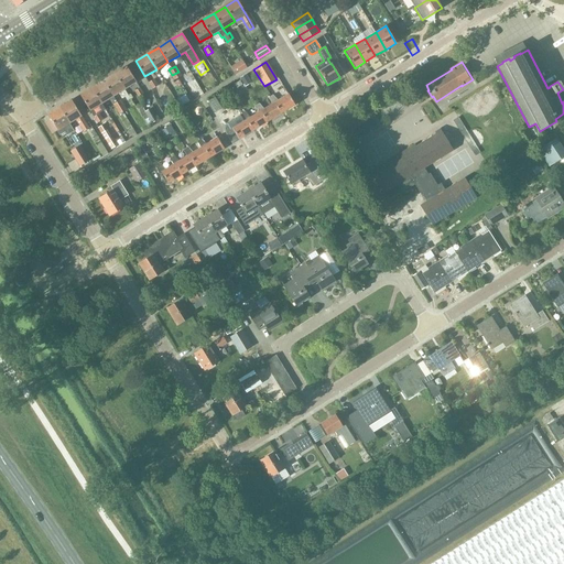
[(115,74),(123,89),(136,82),(127,67),(115,74)]
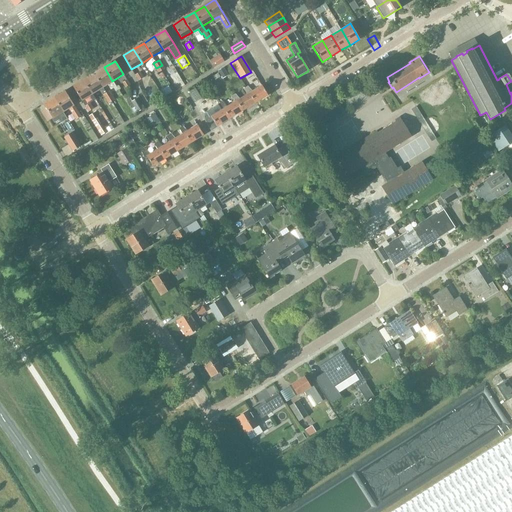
[(102,87),(112,81),(104,67),(94,74),(102,87)]
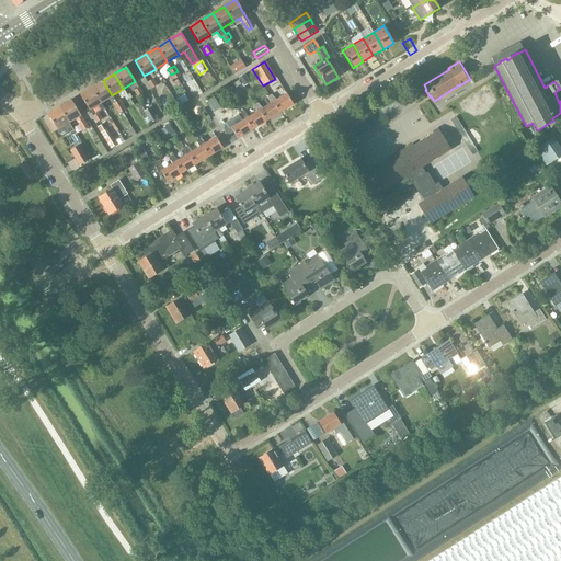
[(152,79),(148,82),(152,89),(157,86),(152,79)]
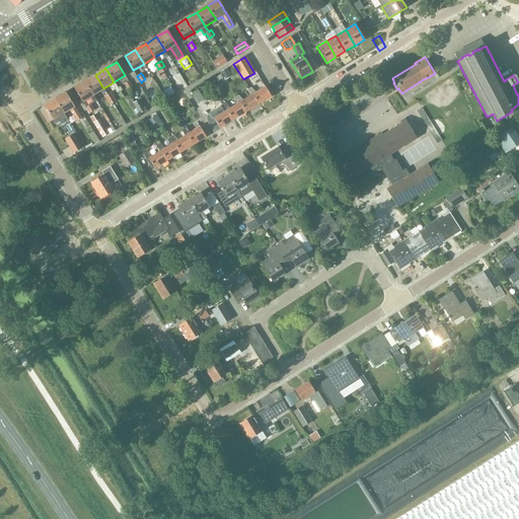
[(92,95),(93,94),(103,88),(95,75),(84,81),(92,95)]
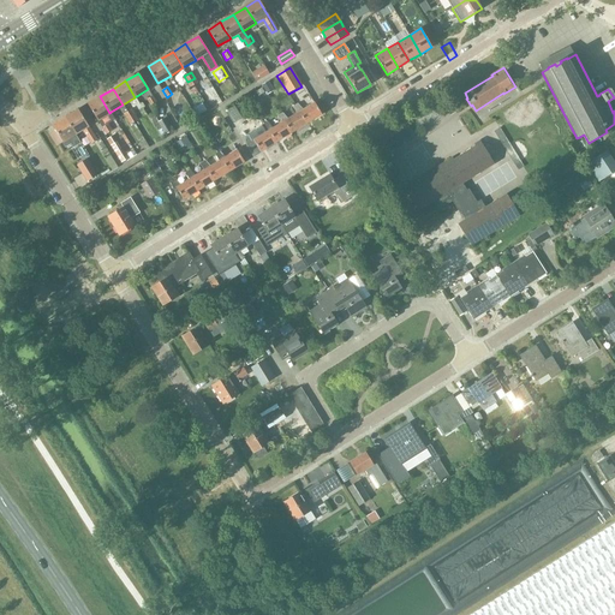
[(100,96),(87,105),(97,120),(101,127),(102,127),(106,133),(112,131),(108,124),(115,119),(111,112),(109,113),(100,96)]
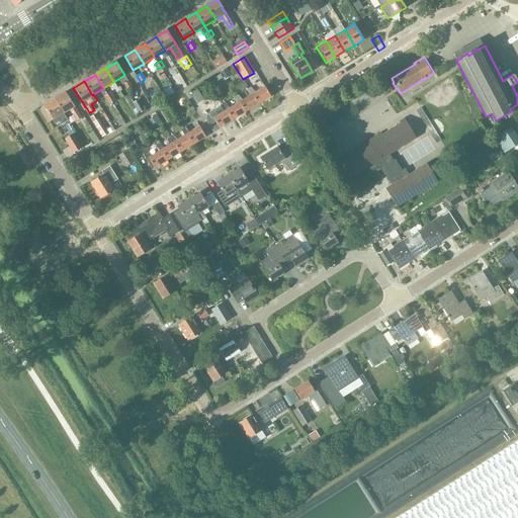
[(127,89),(132,87),(128,81),(123,84),(127,89)]
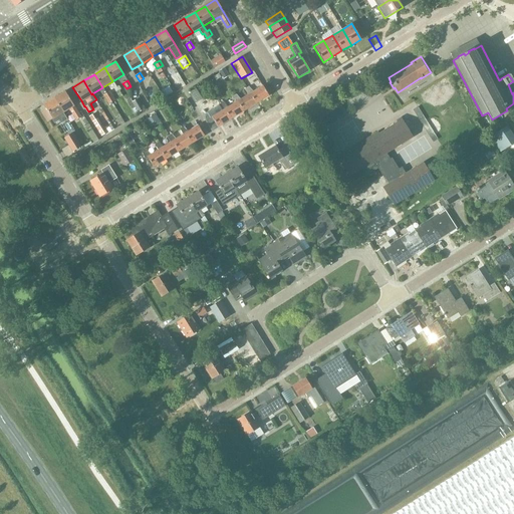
[(250,94),(255,103),(269,95),(263,85),(254,91),(249,86),(245,88),(249,94),(250,94)]
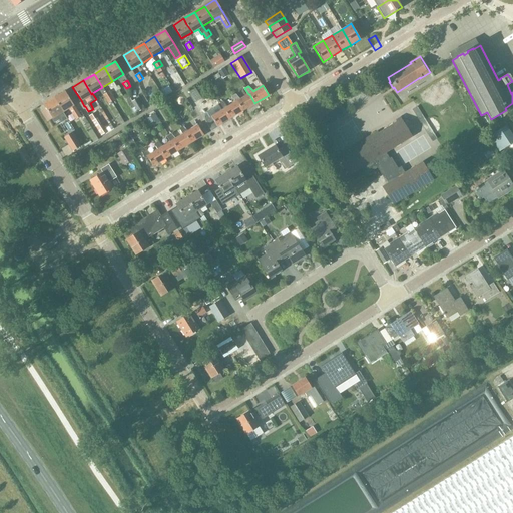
[(146,97),(150,94),(145,86),(141,88),(146,97)]
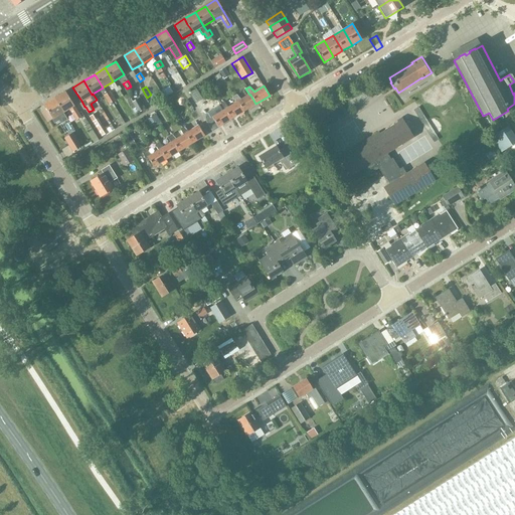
[(188,93),(194,104),(202,99),(196,89),(188,93)]
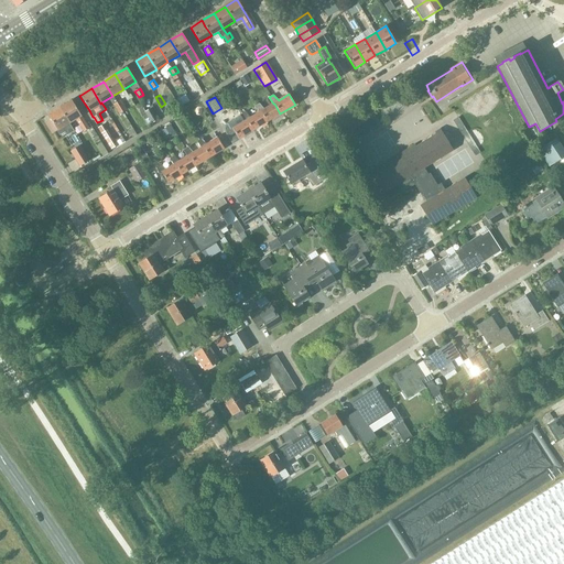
[(72,100),(60,108),(68,123),(76,119),(79,126),(83,131),(88,128),(85,122),(80,116),(72,100)]
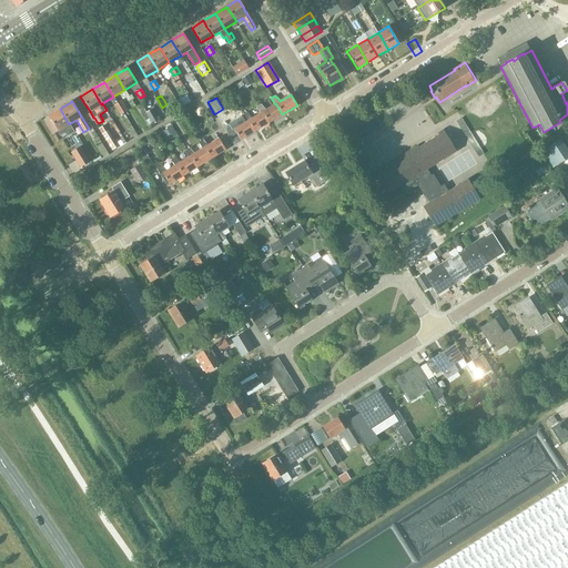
[(117,110),(123,107),(120,101),(114,105),(117,110)]
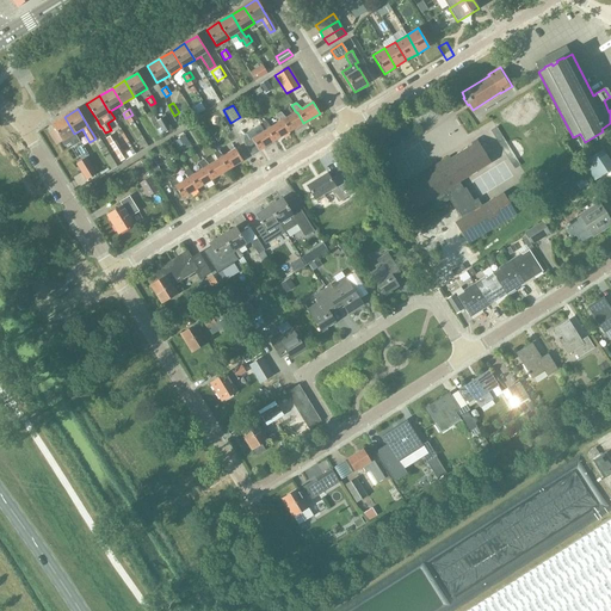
[(289,133),(303,123),(297,112),(296,112),(287,118),(281,112),(276,115),(281,122),(282,121),(289,133)]
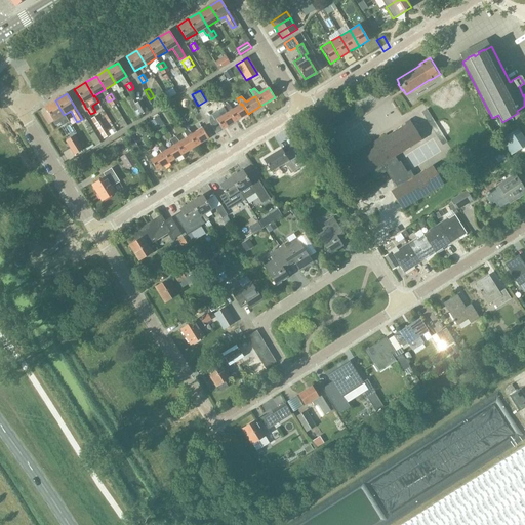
[(111,107),(117,103),(114,98),(108,102),(111,107)]
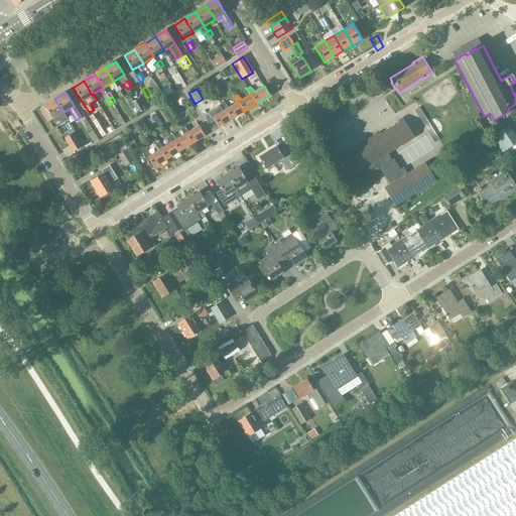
[(135,114),(140,111),(144,109),(138,98),(132,102),(130,98),(126,100),(135,114)]
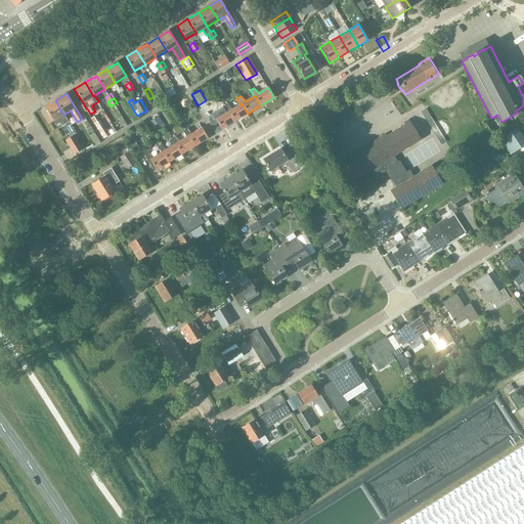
[(53,121),(63,115),(55,100),(44,106),(53,121)]
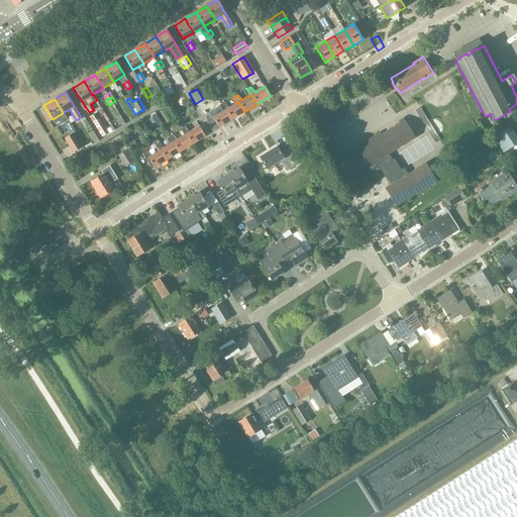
[(238,102),(237,103),(230,108),(225,102),(221,105),(224,111),(225,110),(231,120),(244,112),(238,102)]
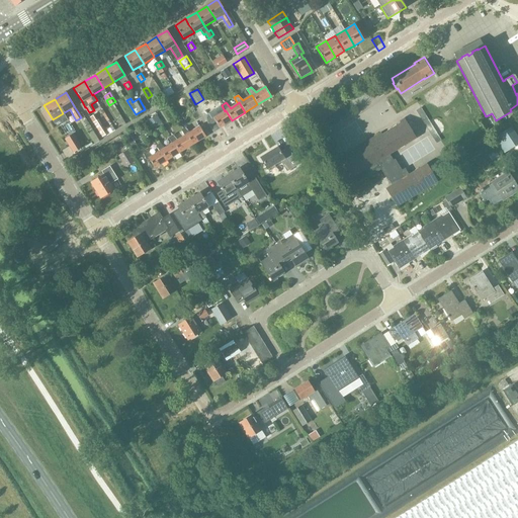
[(226,110),(225,111),(218,116),(212,110),(208,113),(205,114),(205,120),(213,133),(224,126),(224,125),(232,120),(226,110)]
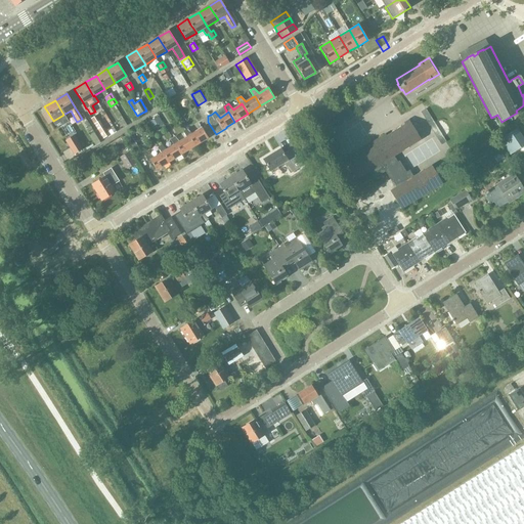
[(341,116),(344,122),(345,122),(349,120),(345,113),(341,116)]
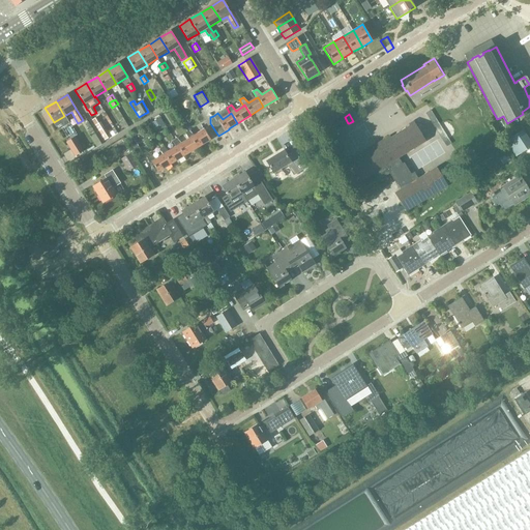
[(95,117),(91,120),(104,140),(110,137),(100,121),(99,122),(95,117)]
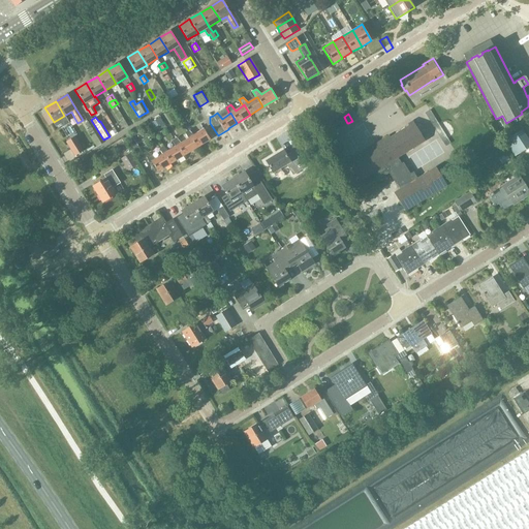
[(400,189),(394,193),(405,211),(432,194),(432,193),(446,186),(435,166),(416,178),(412,172),(409,174),(402,163),(401,164),(397,158),(424,142),(411,122),(407,124),(408,126),(390,137),(389,136),(370,148),(371,149),(353,160),(352,158),(347,161),(360,181),(373,173),(377,180),(389,173),(396,184),(397,183),(400,189)]
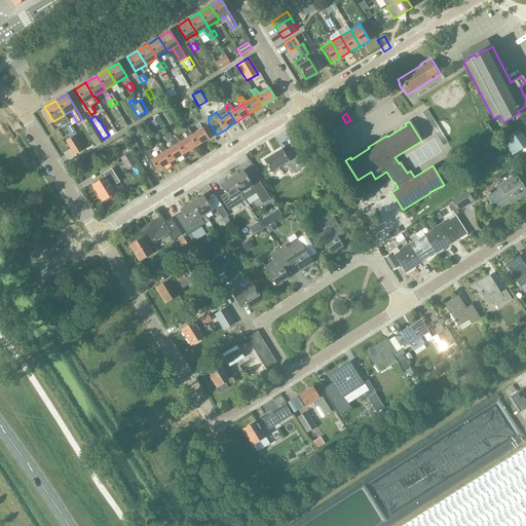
[(189,137),(196,146),(209,139),(202,128),(193,135),(189,129),(184,133),(188,138),(189,137)]
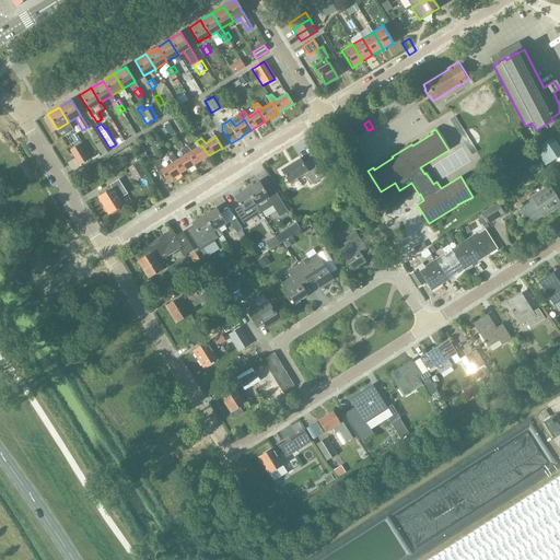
[(559,150),(551,138),(534,149),(545,165),(559,154),(559,150)]
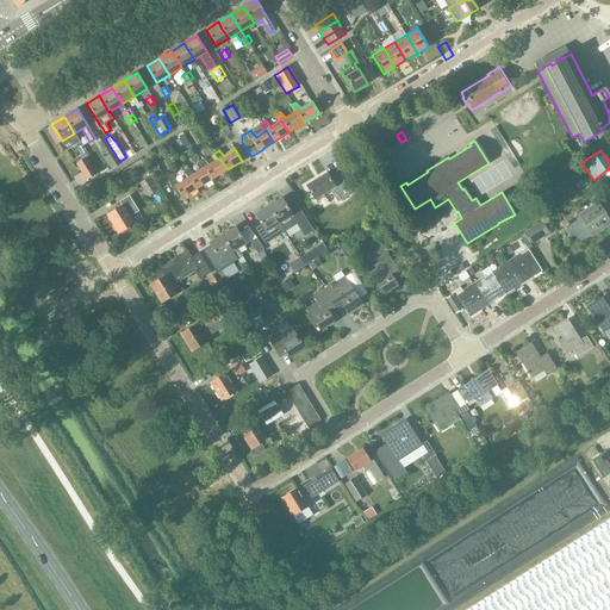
[(86,180),(87,179),(97,174),(86,157),(75,163),(86,180)]
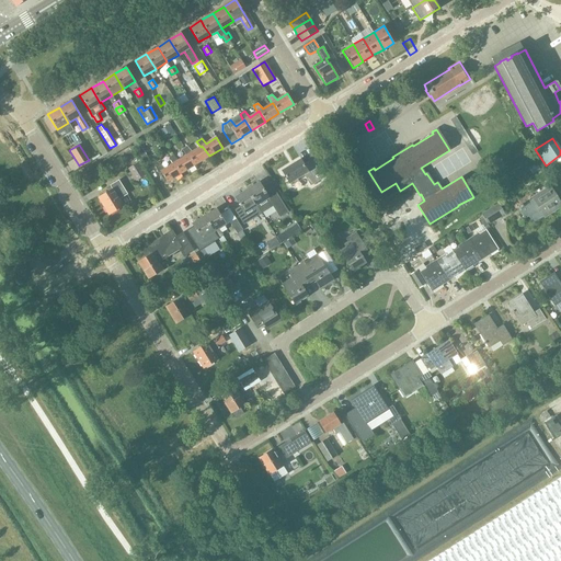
[(195,164),(209,156),(202,146),(201,147),(192,152),(187,147),(183,149),(186,156),(189,155),(195,164)]
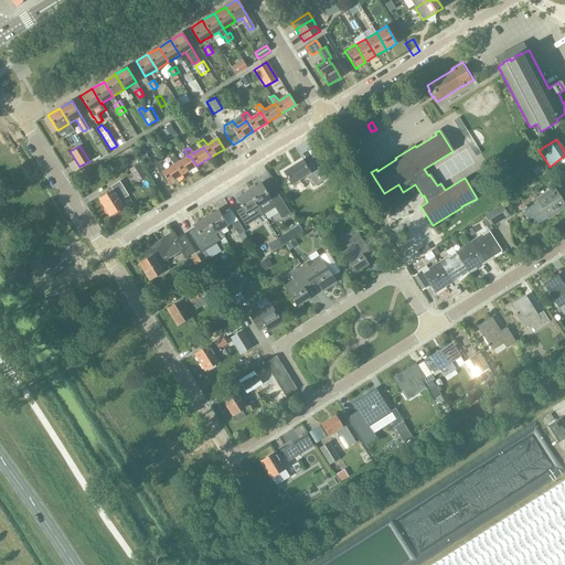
[(149,159),(147,156),(142,149),(137,153),(142,163),(149,159)]
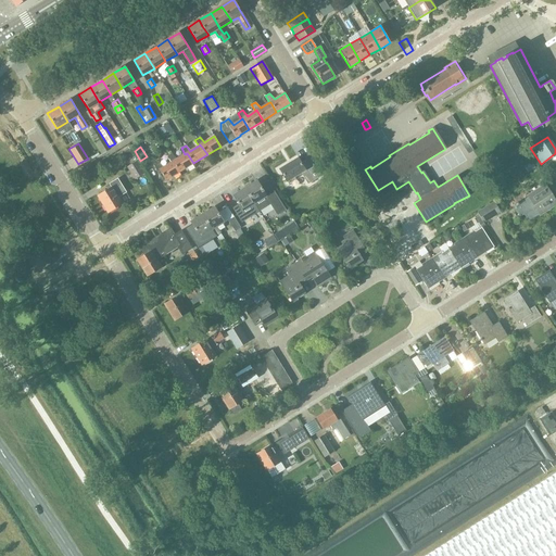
[(179,172),(193,163),(187,153),(185,154),(177,159),(173,153),(167,156),(172,162),(173,161),(179,172)]
